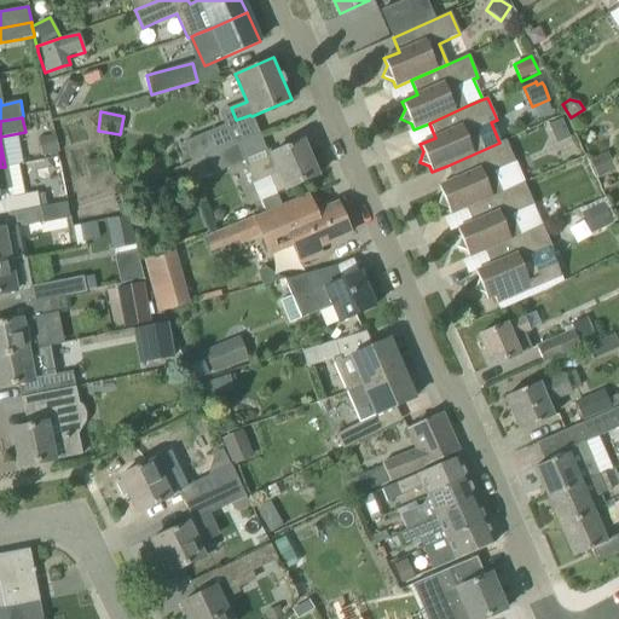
[(560,117),(547,123),(551,133),(565,126),(560,117)]
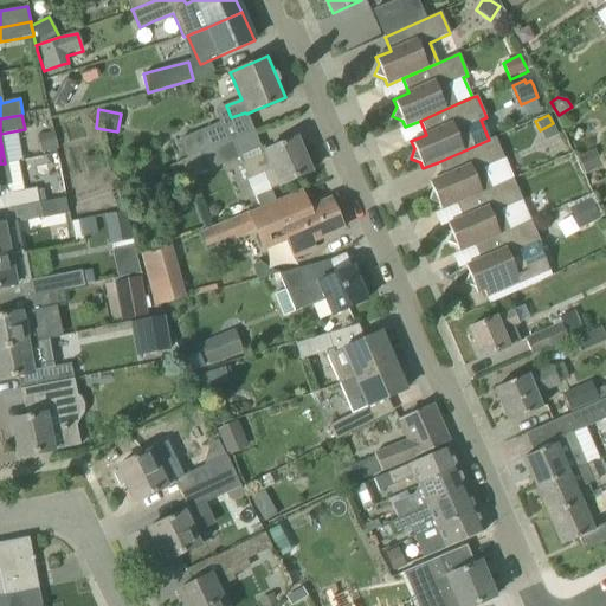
[(219,123),(180,139),(187,158),(227,142),(219,123)]
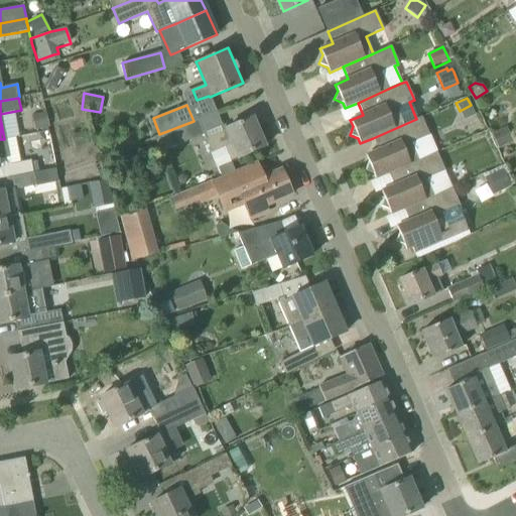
[(46,112),(31,115),(34,130),(48,128),(46,112)]
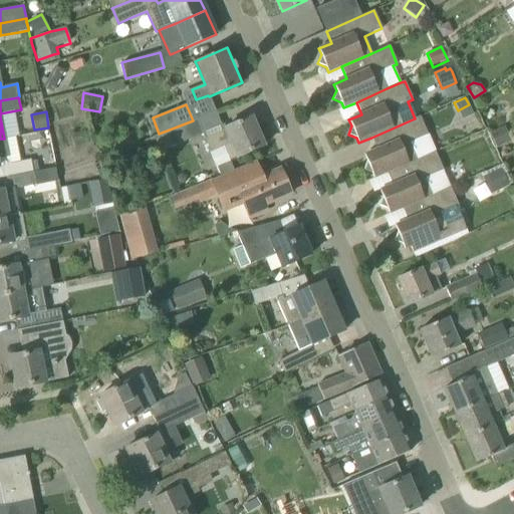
[(222,130),(221,126),(202,135),(203,138),(210,152),(223,146),(230,161),(237,158),(263,146),(251,116),(222,130)]
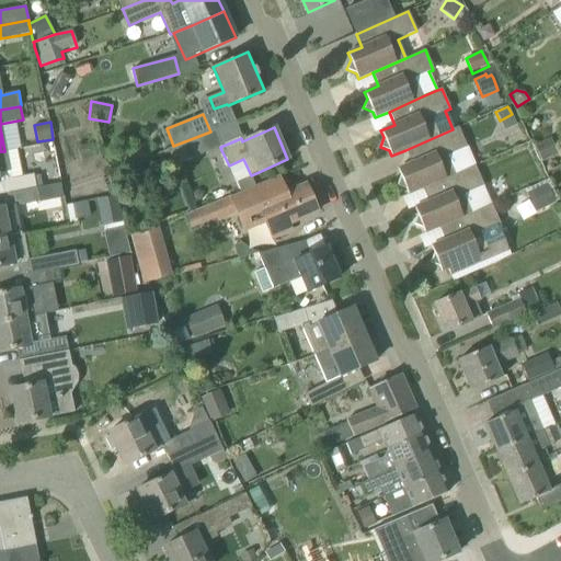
[(409,194),(422,189),(455,174),(474,165),(458,127),(453,129),(405,150),(411,163),(398,169),(400,175),(397,185),(405,190),(409,194)]
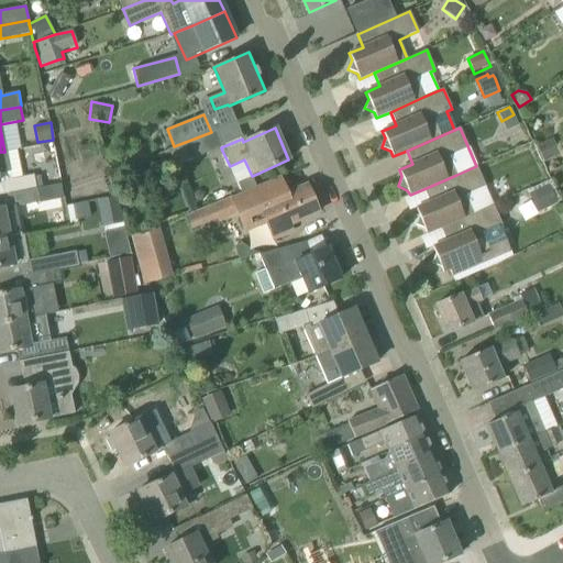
[(174,146),(169,148),(176,166),(181,164),(221,147),(214,130),(211,132),(174,146)]
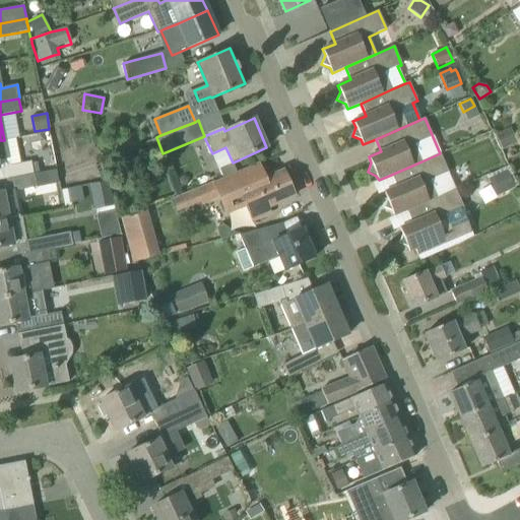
[(502,150),(517,142),(510,128),(495,136),(502,150)]
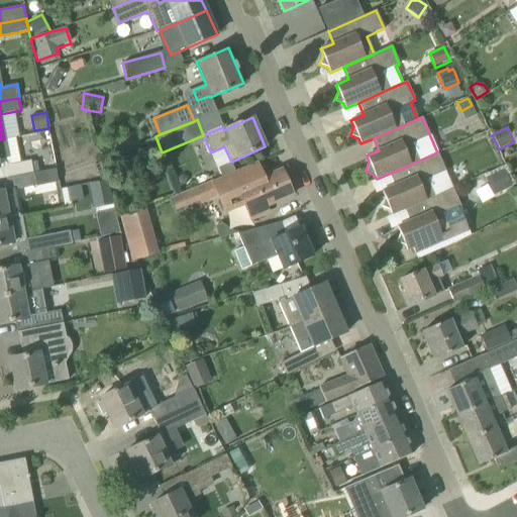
[(0,179),(33,173),(31,162),(0,167),(0,159),(8,158),(4,139),(0,139),(0,179)]
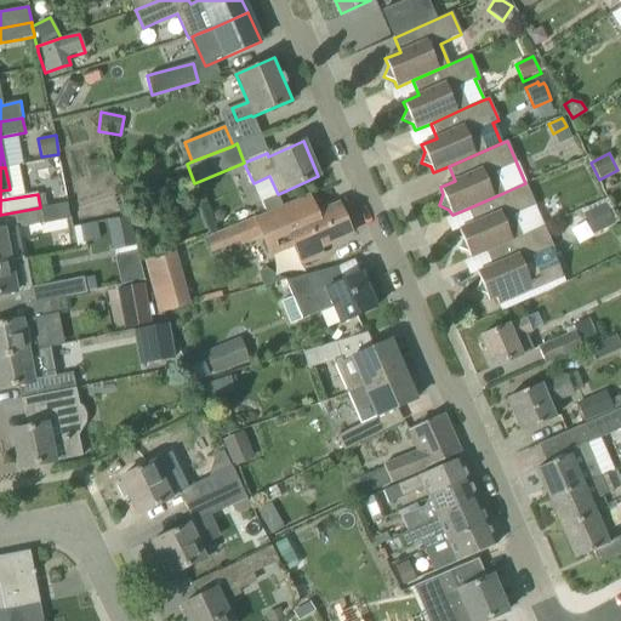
[(468,252),(471,258),(485,251),(522,235),(513,215),(535,206),(525,183),(503,193),(467,209),(473,223),(459,229),(461,238),(457,248),(468,252)]
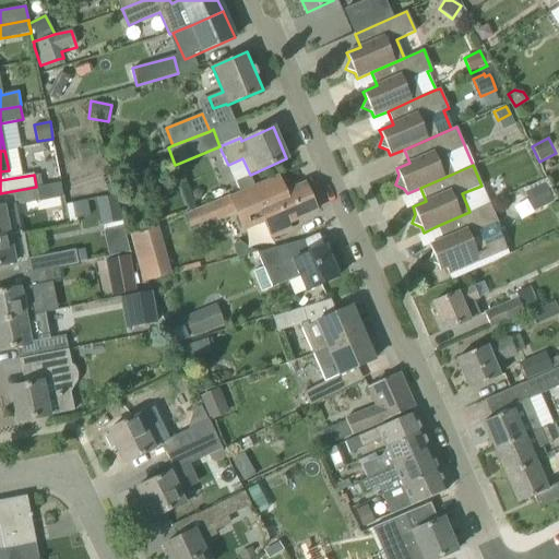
[(292,230),(289,223),(317,211),(308,192),(310,192),(308,186),(306,187),(305,183),(286,191),(280,176),(183,214),(189,226),(233,209),(241,230),(263,222),(270,239),(292,230)]
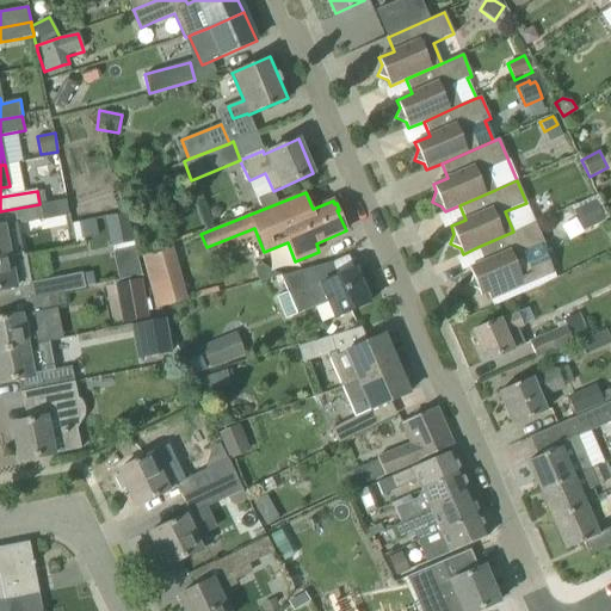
[(261,209),(277,202),(273,193),(258,201),(261,209)]
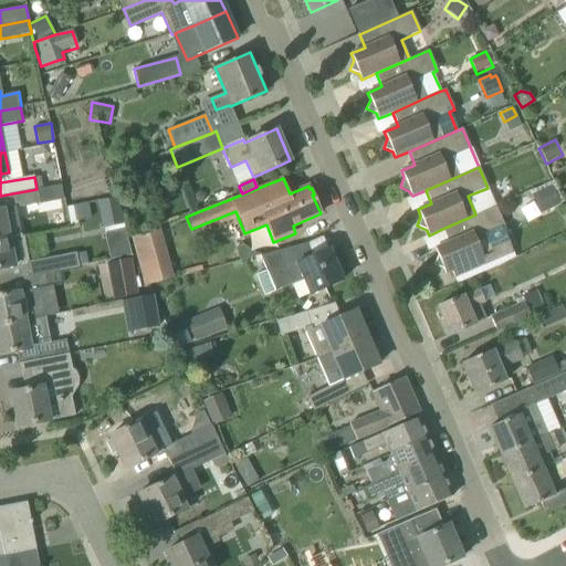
[(561,205),(561,203),(551,186),(536,192),(545,212),(561,205)]
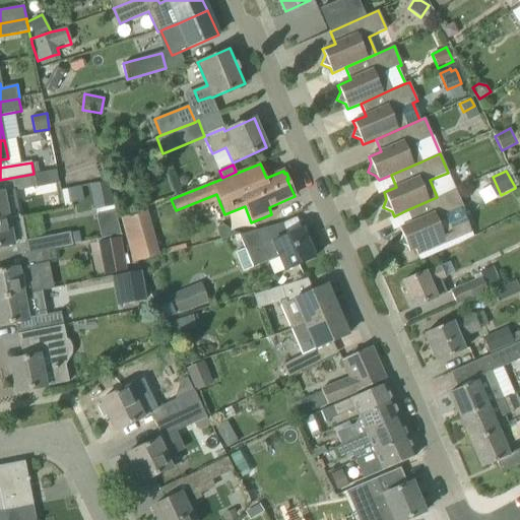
[(0,219),(8,218),(3,192),(36,186),(34,174),(0,180),(0,219)]
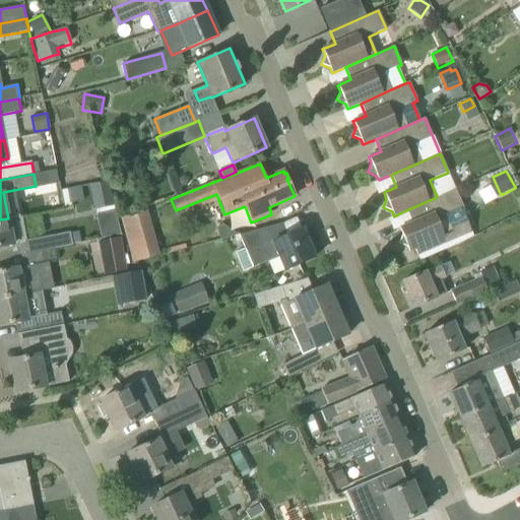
[(109,181),(89,184),(94,210),(114,206),(109,181)]
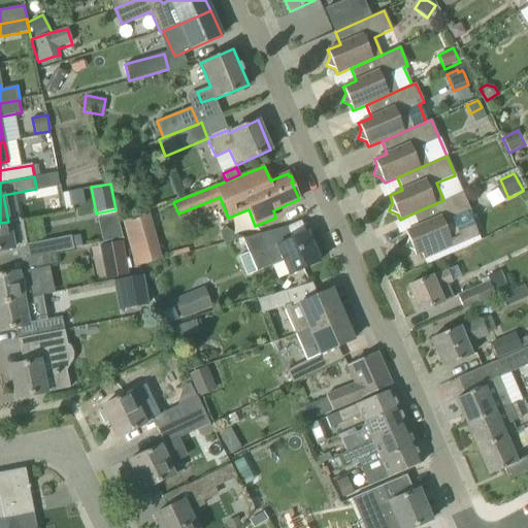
[(71,191),(62,193),(65,211),(74,209),(73,206),(73,205),(85,203),(83,189),(71,191)]
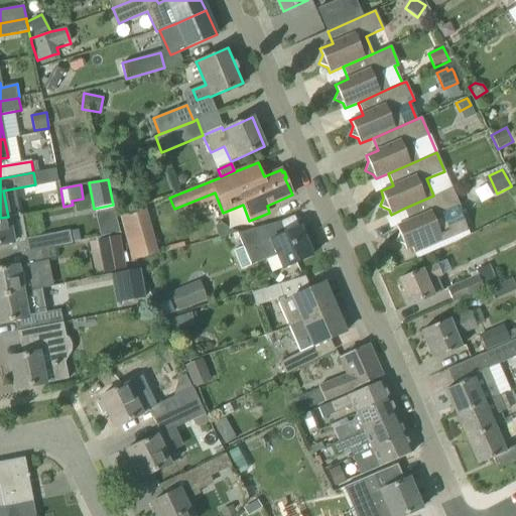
[(433,196),(403,209),(408,221),(396,227),(398,233),(395,241),(404,245),(406,250),(411,247),(414,253),(427,247),(467,230),(457,208),(460,207),(452,188),(433,196)]
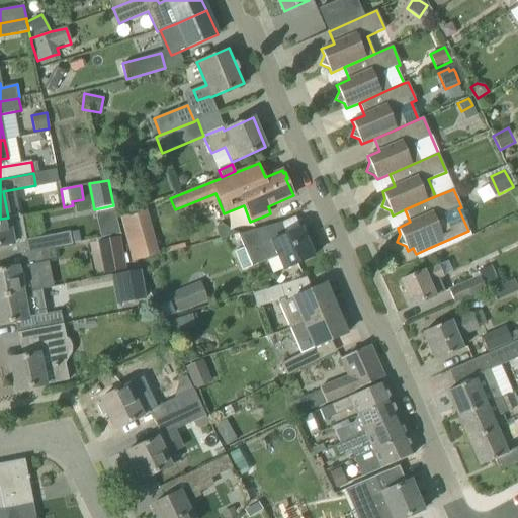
[(132,261),(158,254),(147,210),(120,218),(132,261)]
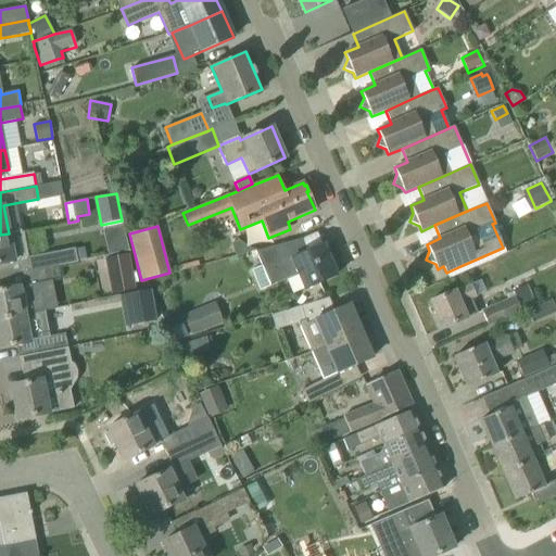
[(0,276),(52,266),(59,265),(77,262),(75,249),(28,257),(23,230),(21,230),(9,234),(0,235),(0,276)]
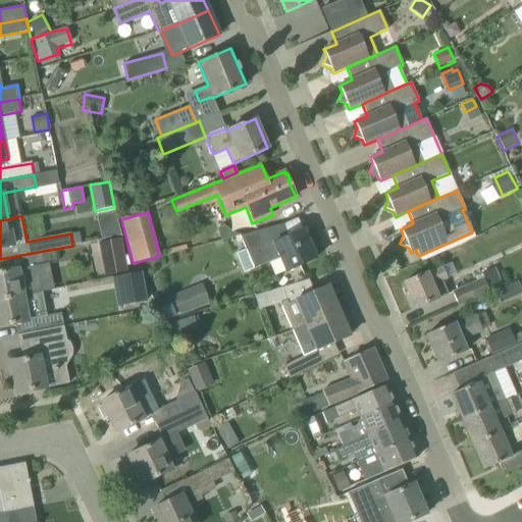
[(279,257),(280,259),(285,271),(315,259),(303,230),(274,242),(268,228),(240,237),(246,250),(237,254),(244,272),(279,257)]
